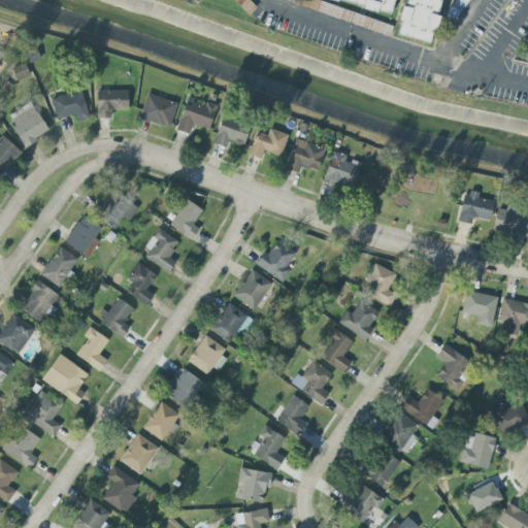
[(256,7),(249,0),(233,0),(248,15),(256,7)]
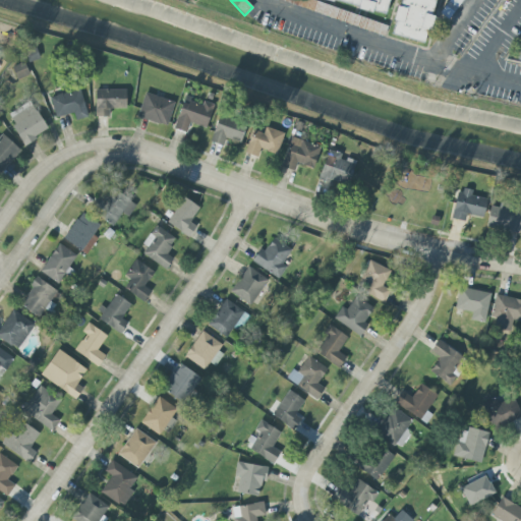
[(294,0),(293,6),(385,35),(388,24),(309,0),(294,0)]
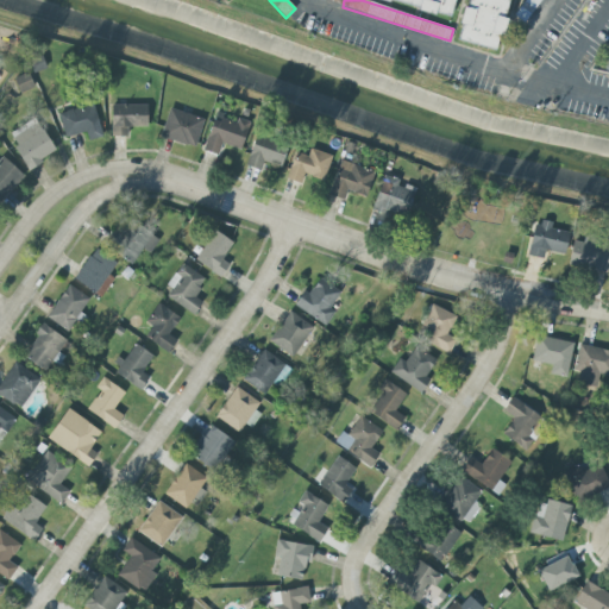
[(382,0),(451,16),(454,0),(382,0)]
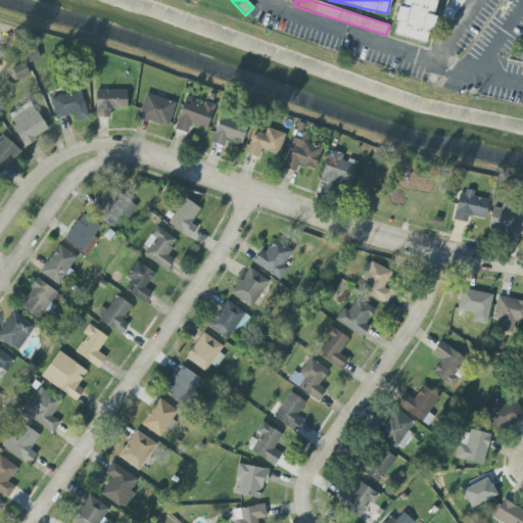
[(438,0),(400,0),(393,35),(429,43),(438,0)]
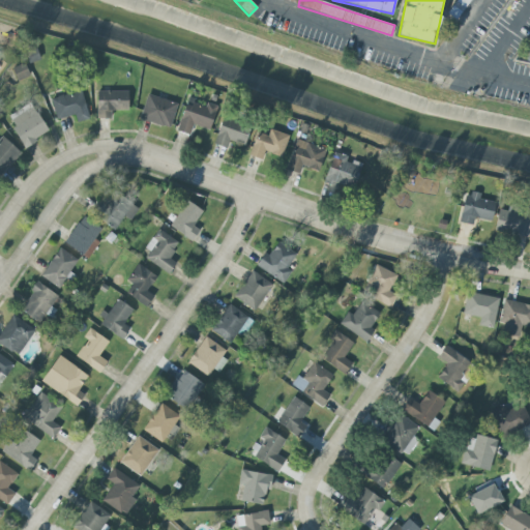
[(17,81),(29,77),(25,63),(12,68),(17,81)]
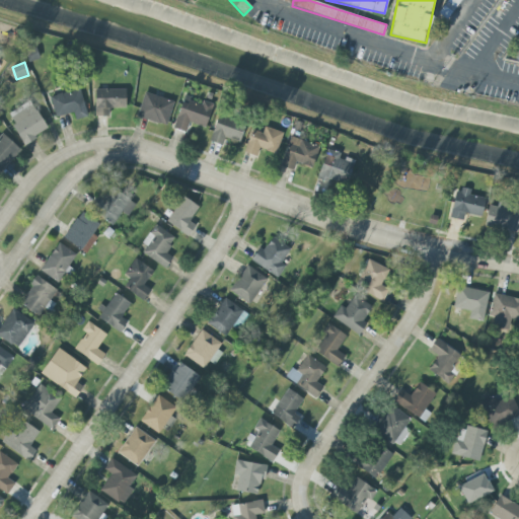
[(88,117),(78,88),(50,98),(56,118),(72,113),(75,121),(88,117)]
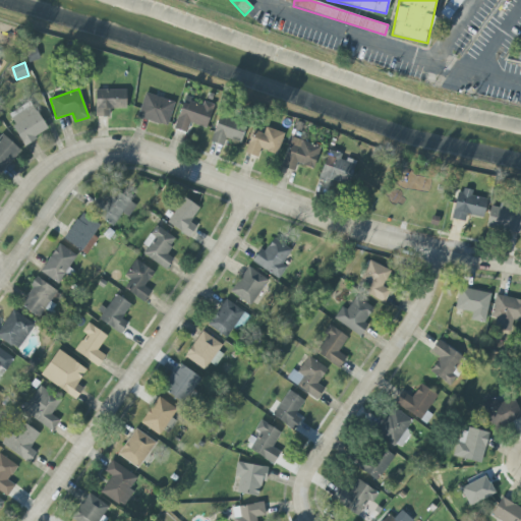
[(126,109),(125,90),(95,90),(96,117),(110,117),(109,109),(126,109)]
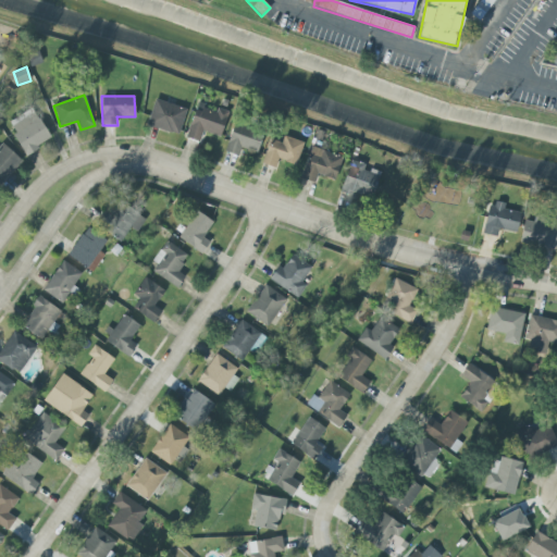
[(180,135),(186,108),(153,100),(147,127),(180,135)]
